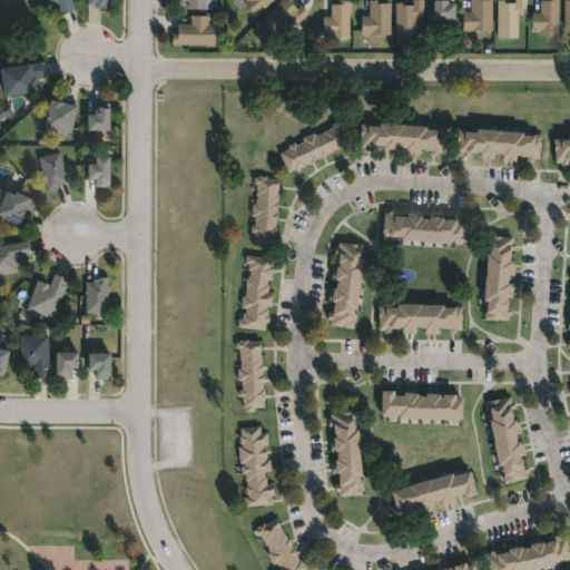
[(70,0),(74,10),(61,15),(57,2),(49,6),(48,3),(42,6),(40,0),(70,0)]
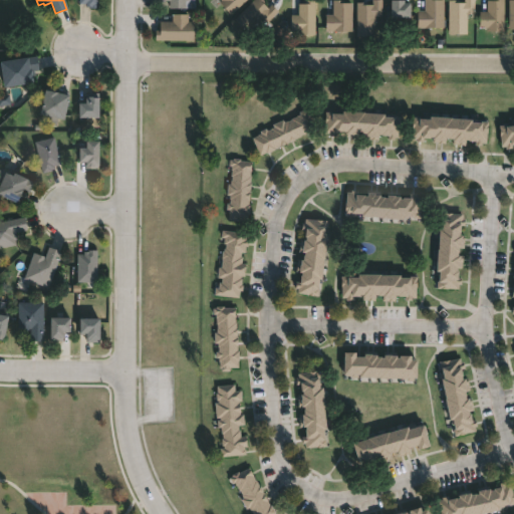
[(98,0),(98,8),(85,6),(85,3),(78,3),(78,0),(98,0)]
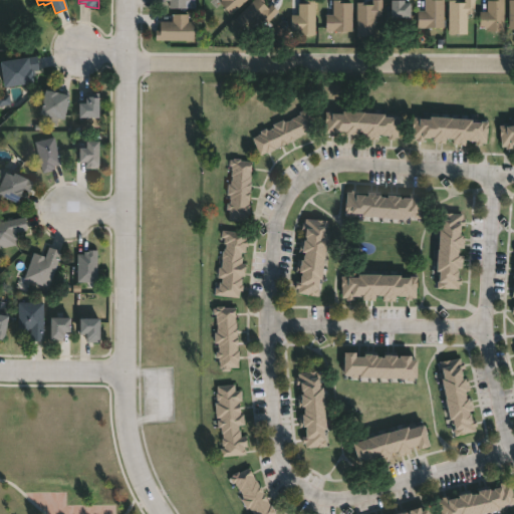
[(185,0),(185,8),(169,8),(169,0),(185,0)]
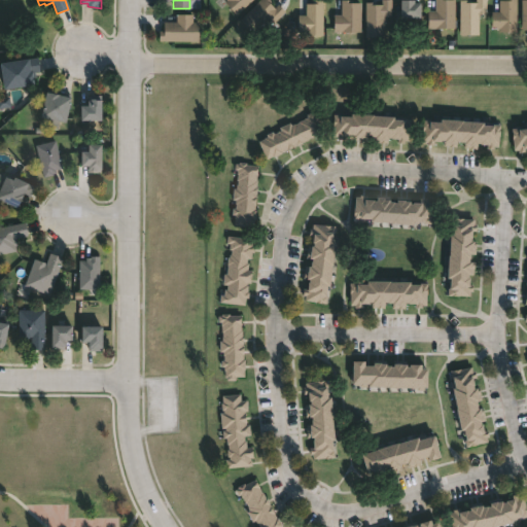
[(252,0),(237,15),(224,2),(226,0),(252,0)]
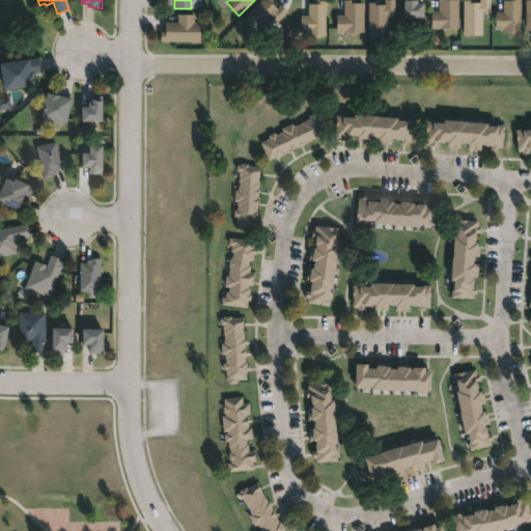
[(273,4),(277,8),(280,5),(287,11),(275,25),(268,18),(253,32),(241,21),(261,0),(271,0),(274,3),(273,4)]
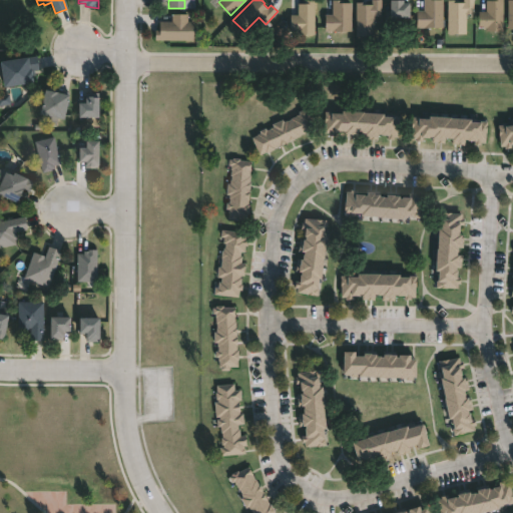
[(315,0),(314,34),(298,34),(298,31),(290,30),(291,14),(298,15),(298,3),(304,3),(304,0),(315,0)]
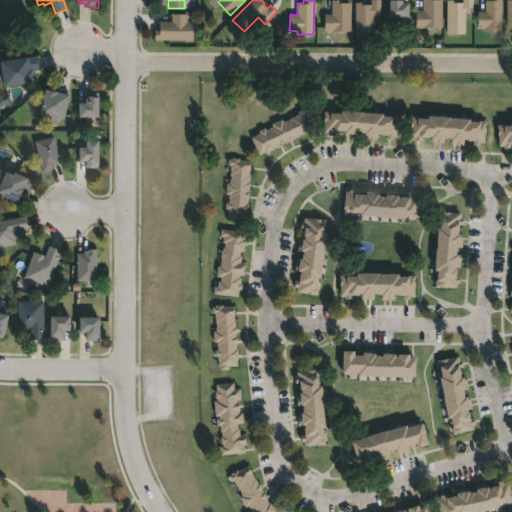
[(342,0),(342,3),(350,3),(350,31),(324,31),(324,14),(331,15),(331,0),(342,0)]
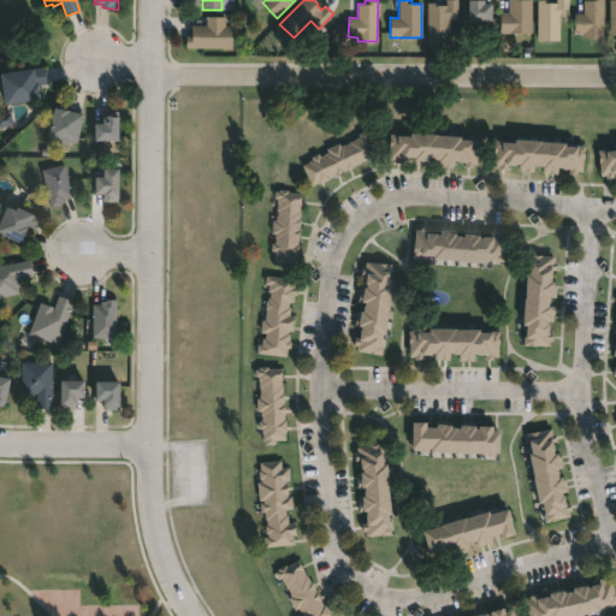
[(457,0),(458,19),(449,19),(449,46),(427,46),(427,3),(434,3),(434,5),(446,5),(446,0),(457,0)]
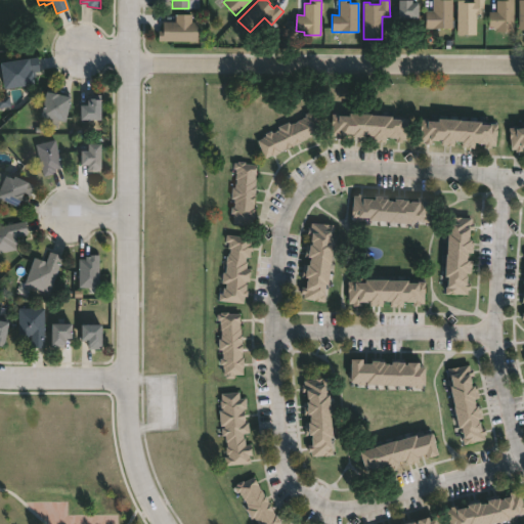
[(412,0),(412,4),(419,4),(419,18),(398,18),(398,0),(412,0)]
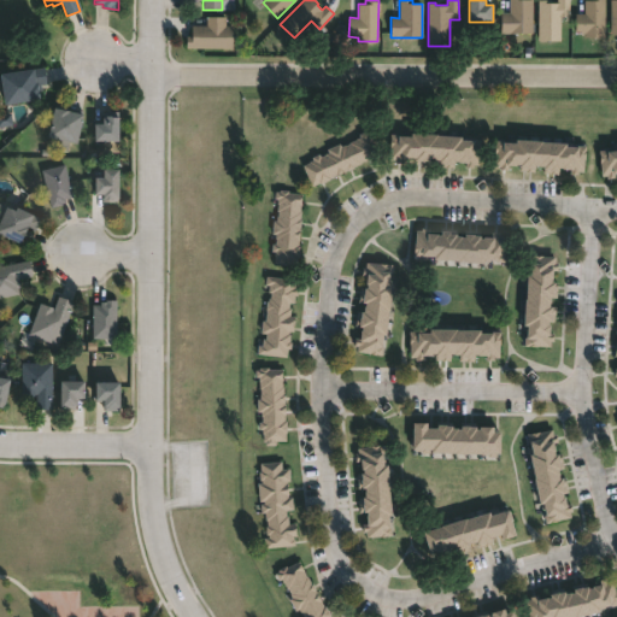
[(533,0),(533,34),(500,34),(501,13),(510,13),(510,0),(533,0)]
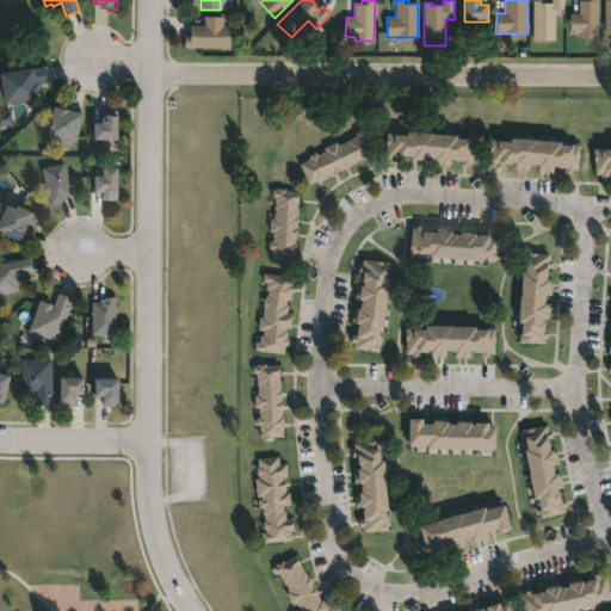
[(565,0),(565,17),(555,17),(555,41),(532,41),(534,0),(551,2),(551,0),(565,0)]
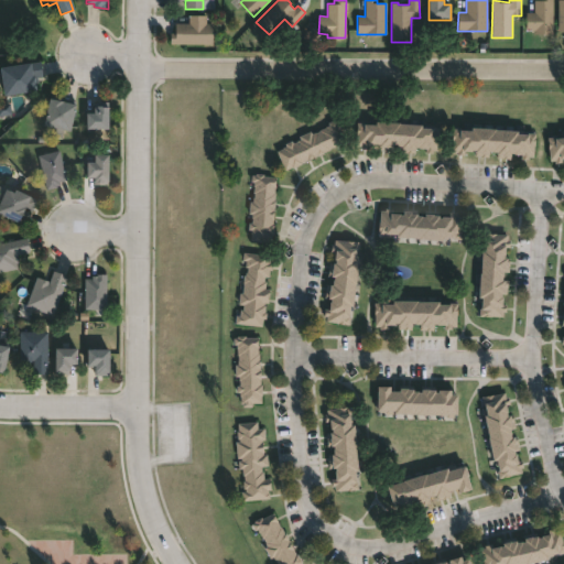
[(553,0),(553,35),(534,35),(534,31),(527,31),(527,12),(534,12),(534,0),(553,0)]
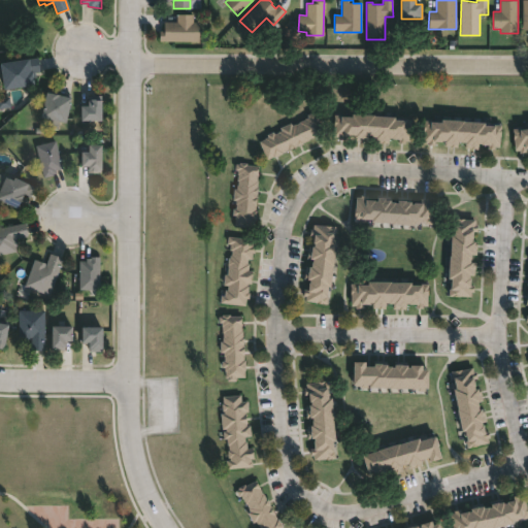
[(193,14),(193,23),(199,23),(199,42),(160,41),(160,31),(164,31),(164,22),(176,23),(176,14),(193,14)]
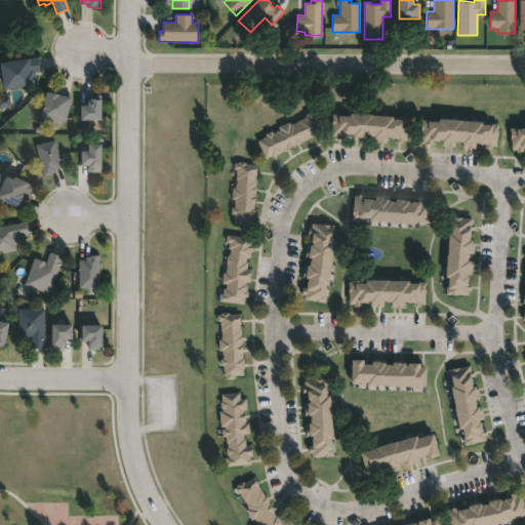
[(7,89),(3,90),(0,70),(0,63),(37,57),(39,71),(34,72),(35,78),(33,78),(34,85),(7,89)]
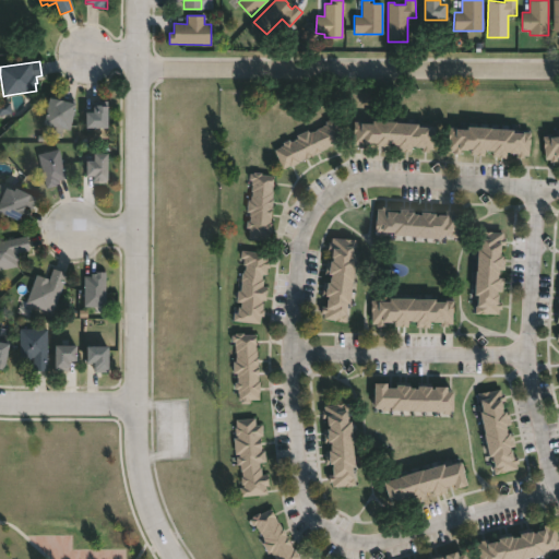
[(62,102),(69,103),(69,99),(74,100),(69,128),(43,121),(48,98),(62,102)]
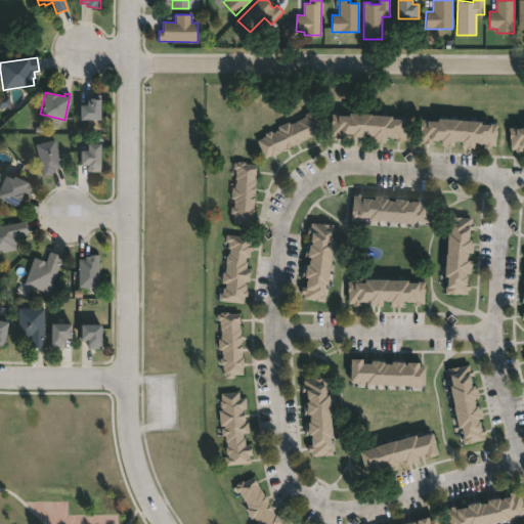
[(100,118),(80,118),(80,102),(87,102),(87,96),(89,96),(89,93),(100,93),(100,118)]
